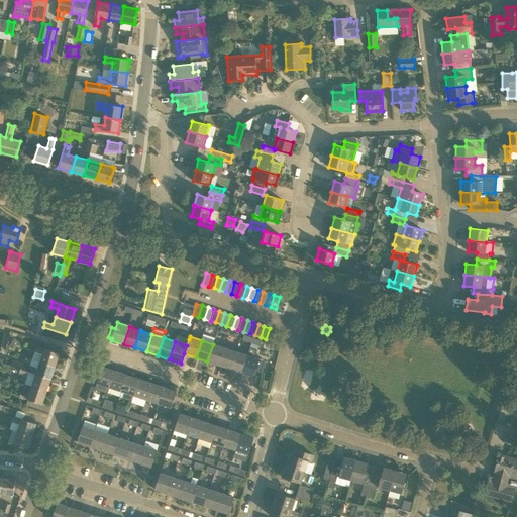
[(224,347),(213,344),(207,362),(219,365),(224,347)]
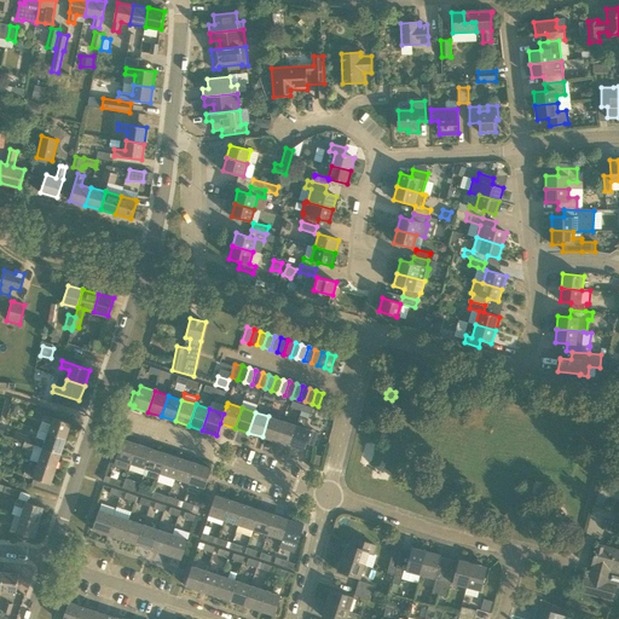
[(44,415),(41,421),(39,429),(48,433),(67,439),(71,423),(44,415)]
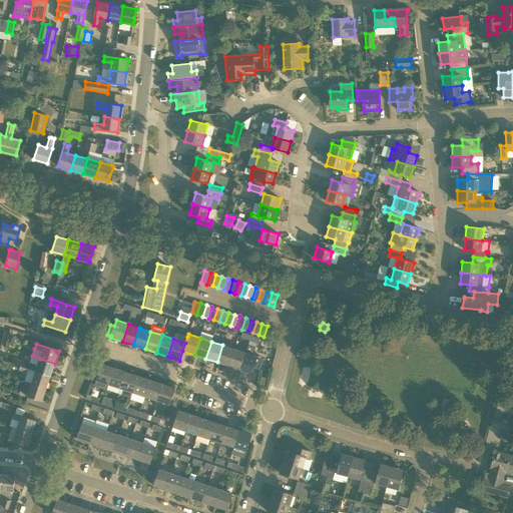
[(217,362),(228,366),(234,349),(222,345),(217,362)]
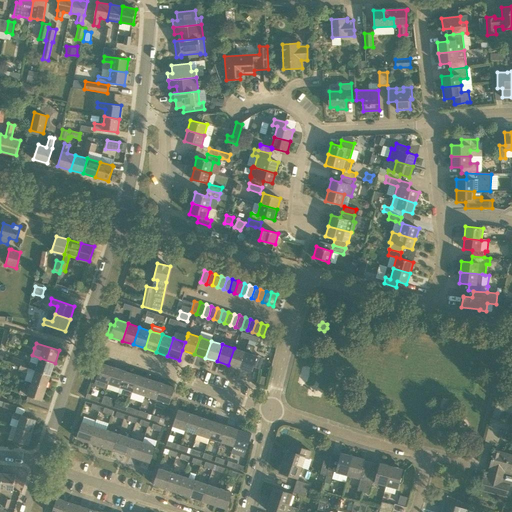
[(251,373),(253,367),(257,356),(252,354),(255,347),(248,344),(245,352),(240,369),(251,373)]
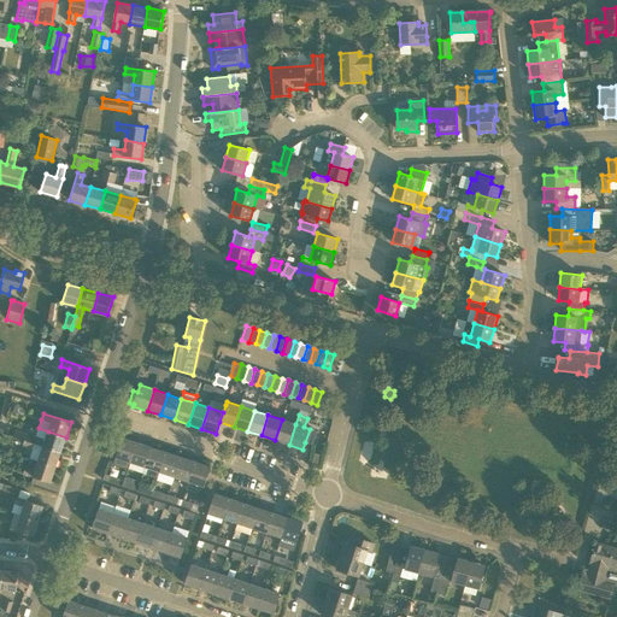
[(295,424),(282,419),(275,440),(289,445),(295,424)]
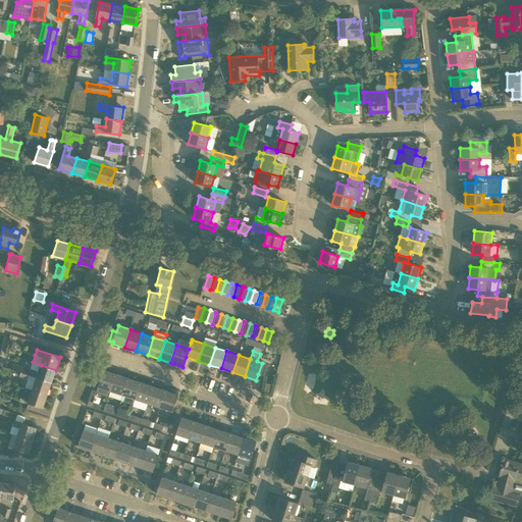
[(33,362),(31,369),(13,364),(11,369),(20,372),(29,375),(37,377),(51,382),(56,370),(41,365),(33,362)]
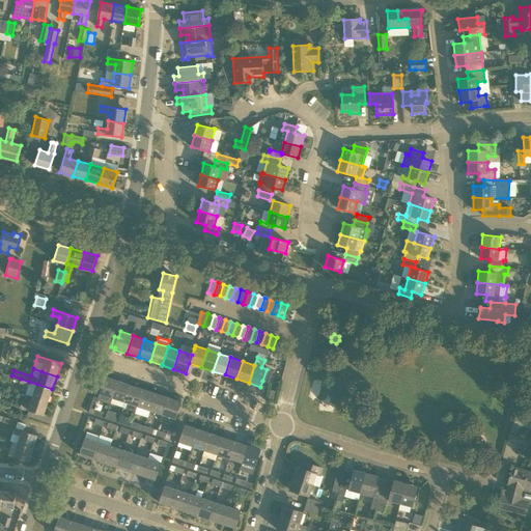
[(111,403),(112,398),(118,381),(105,376),(98,398),(111,403)]
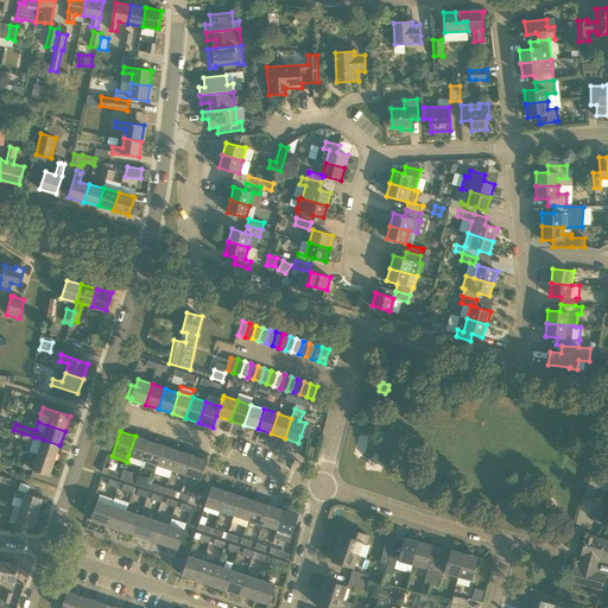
[(150,441),(135,436),(128,456),(143,461),(150,441)]
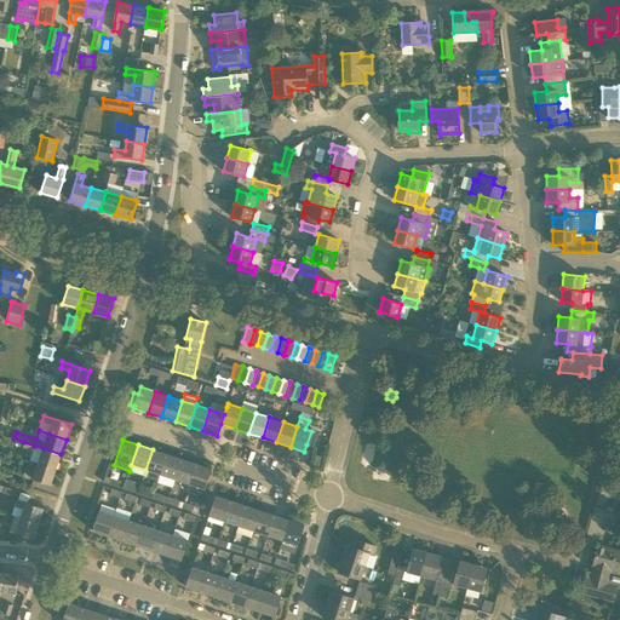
[(44,448),(38,464),(56,470),(61,454),(44,448)]
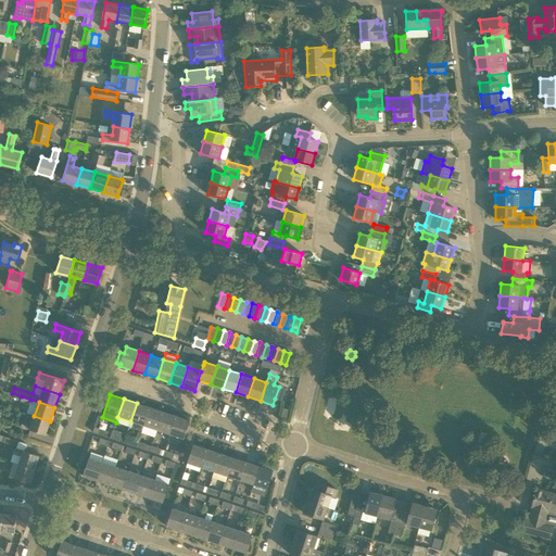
[(142,431),(144,426),(150,407),(137,403),(130,421),(138,424),(136,429),(142,431)]
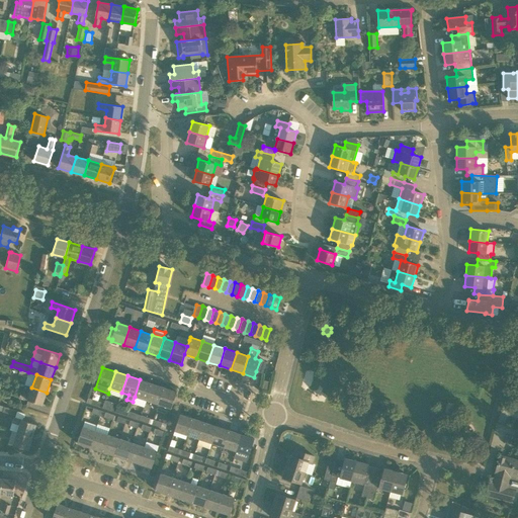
[(135,397),(147,401),(152,383),(140,379),(135,397)]
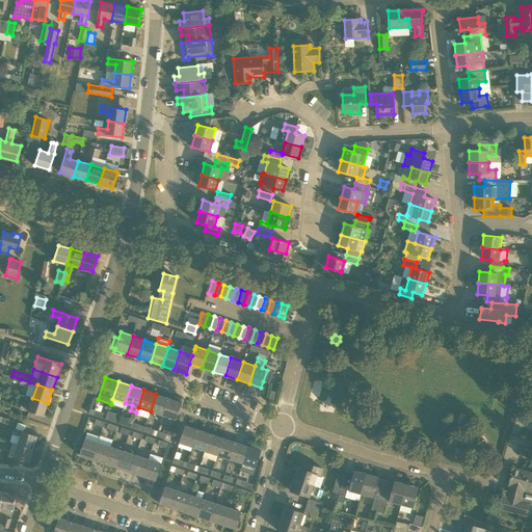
[(168,398),(156,394),(151,411),(163,416),(168,398)]
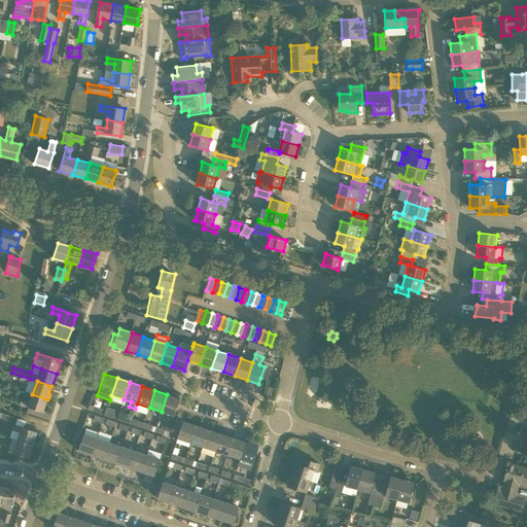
[(47,399),(32,394),(30,401),(22,399),(20,405),(43,412),(47,399)]
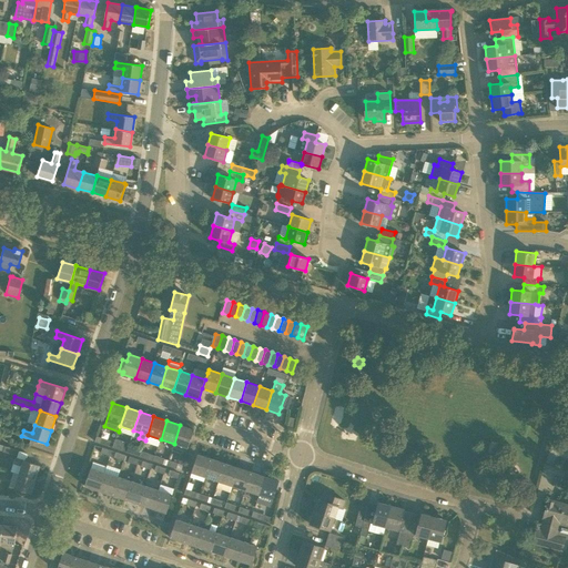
[(180,425),(174,444),(188,448),(194,429),(180,425)]
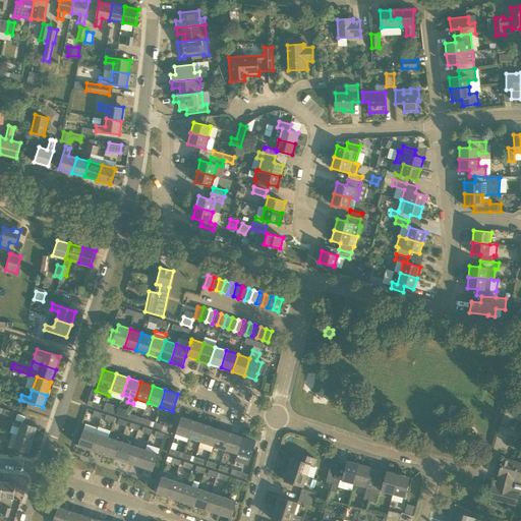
[(8,403),(11,395),(0,391),(0,400),(8,403)]
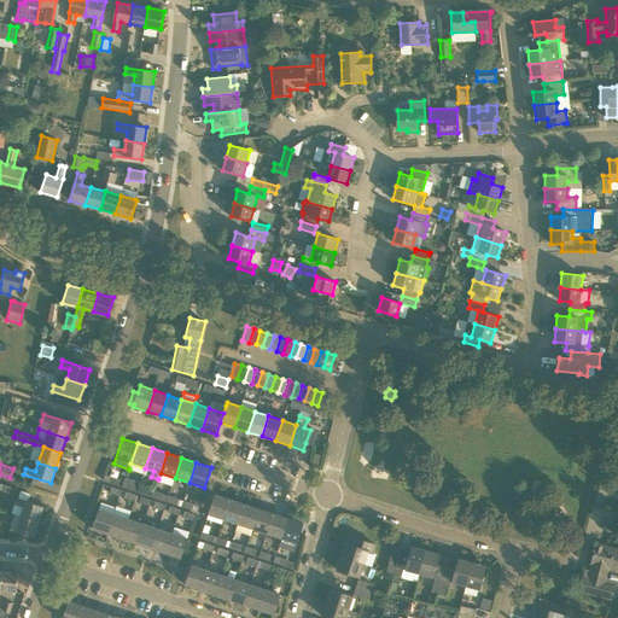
[(104,481),(118,485),(121,479),(105,474),(104,481)]
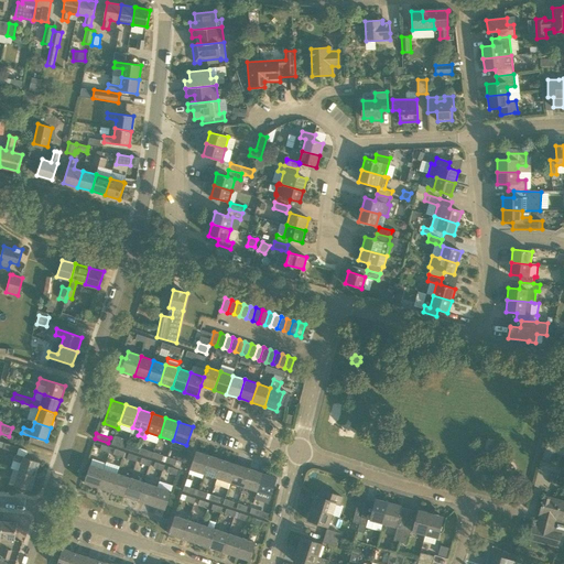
[(209,456),(196,451),(191,469),(204,474),(209,456)]
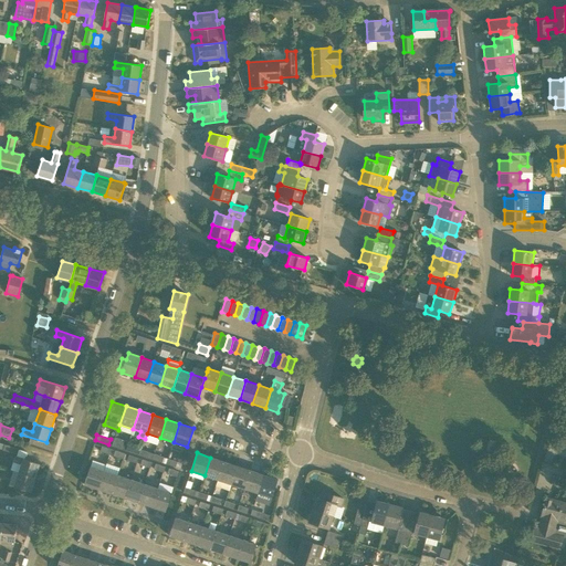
[(19,473),(35,478),(40,464),(14,456),(13,462),(10,470),(19,473)]
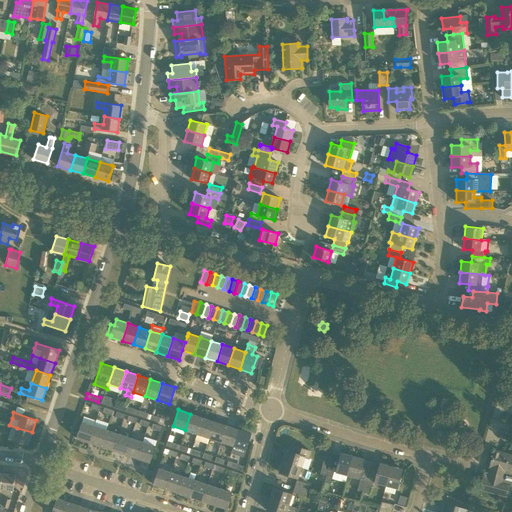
[(185,430),(197,434),(203,418),(190,414),(185,430)]
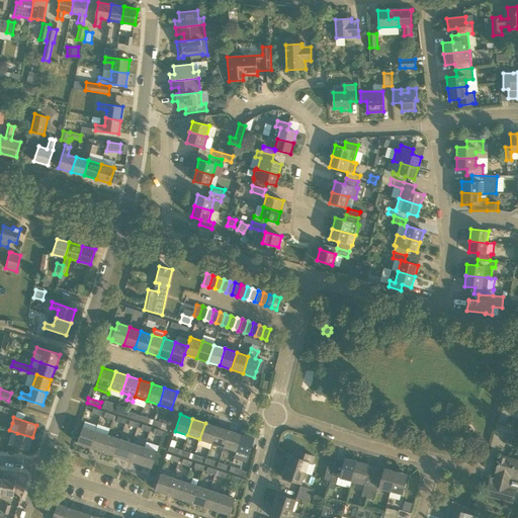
[(205,423),(199,439),(211,443),(218,427),(205,423)]
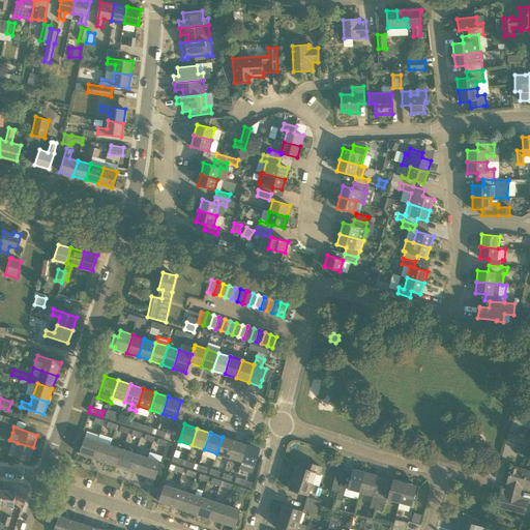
[(79,453),(92,458),(97,441),(85,437),(79,453)]
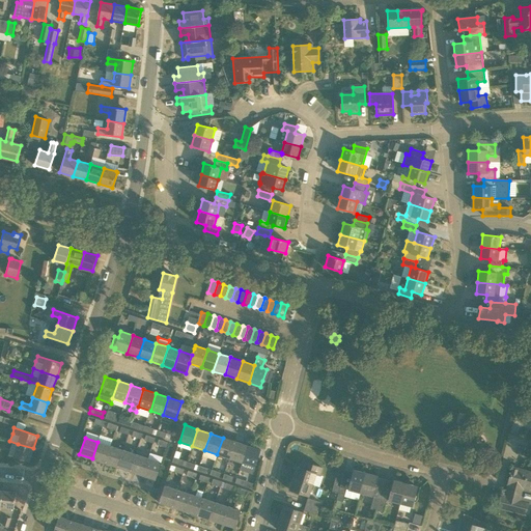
[(217,454),(229,458),(235,442),(223,438),(217,454)]
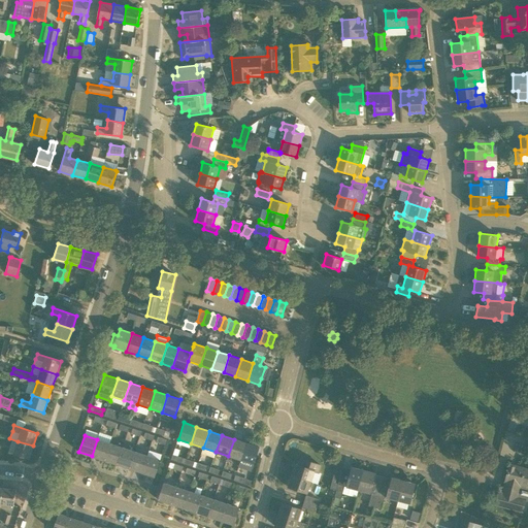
[(110,443),(97,439),(92,456),(104,460),(110,443)]
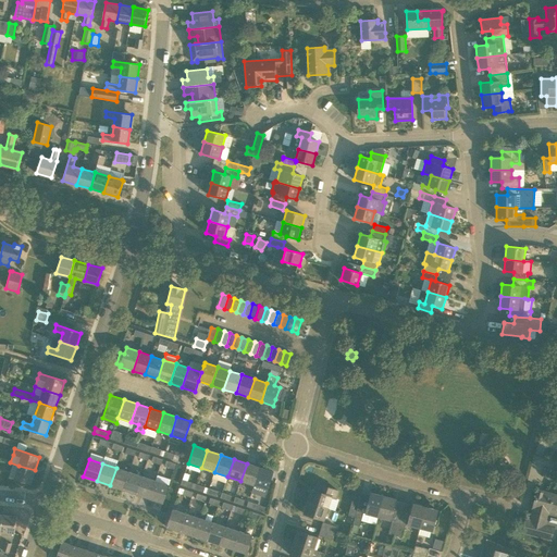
[(247,463),(240,481),(255,485),(260,468),(247,463)]
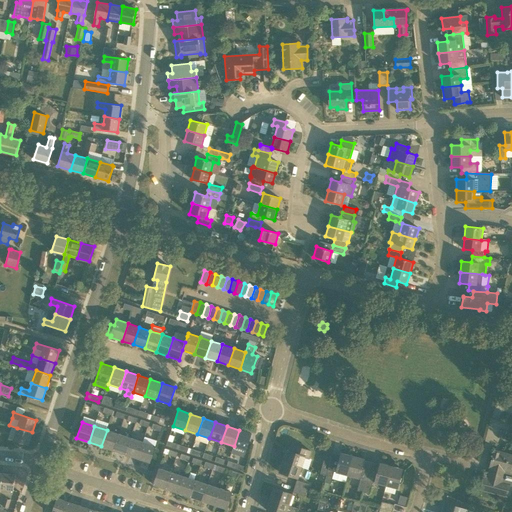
[(17,428),(13,440),(28,445),(32,432),(17,428)]
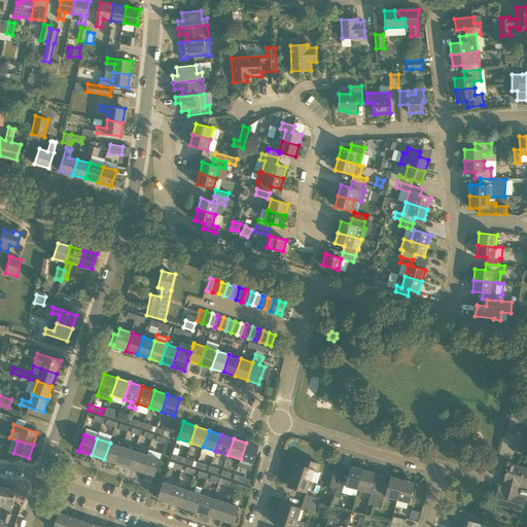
[(104,459),(116,463),(123,447),(110,443),(104,459)]
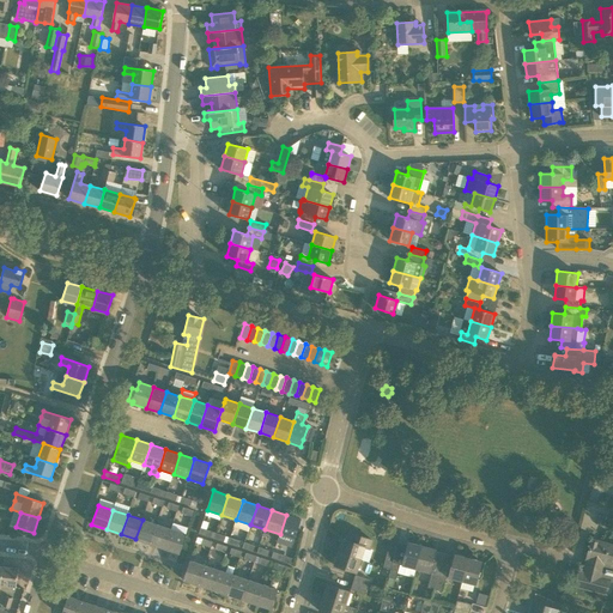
[(286,515),(280,534),(295,539),(302,520),(286,515)]
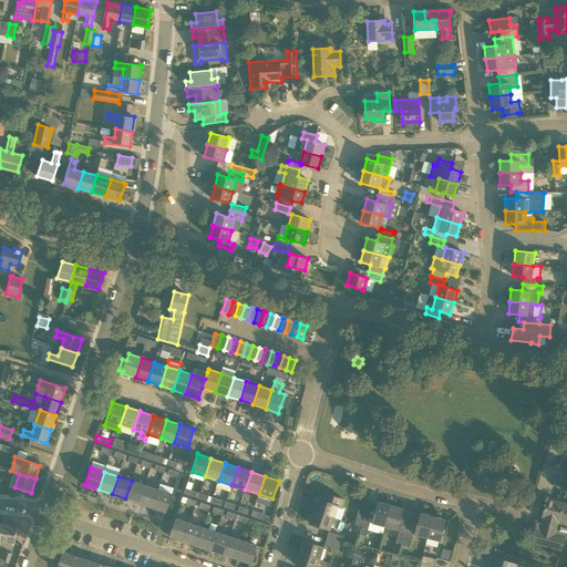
[(145,485),(132,481),(125,498),(138,503),(145,485)]
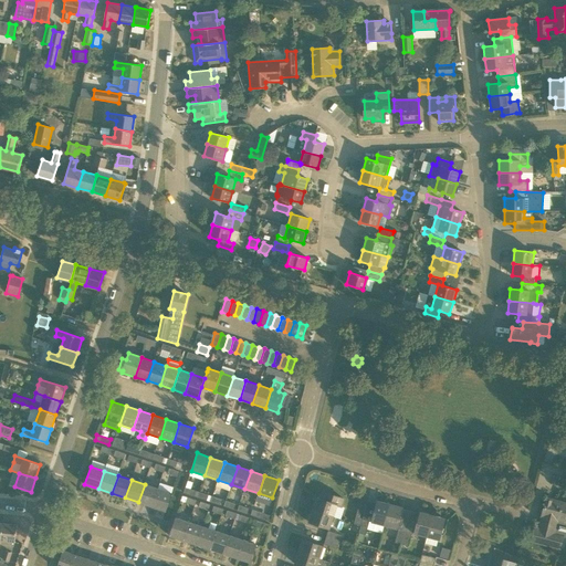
[(138,502),(152,506),(158,489),(145,484),(138,502)]
